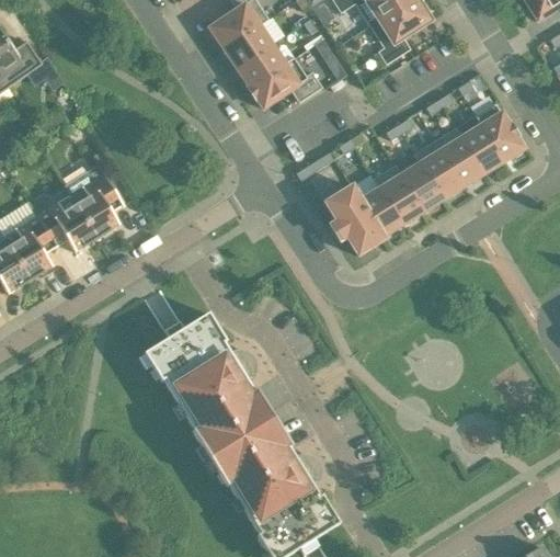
[(206,26),(220,47),(255,23),(256,24),(265,18),(254,0),(228,0),(233,8),(206,26)]
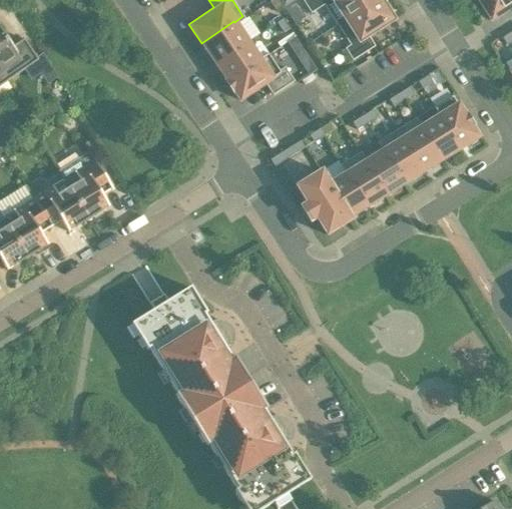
[(271,0),(277,8),(284,4),(281,0),(271,0)]
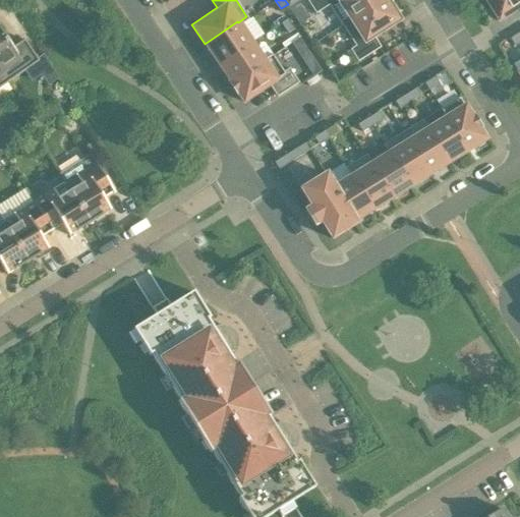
[(330,2),(343,22),(378,0),(309,0),(316,10),(330,2)]
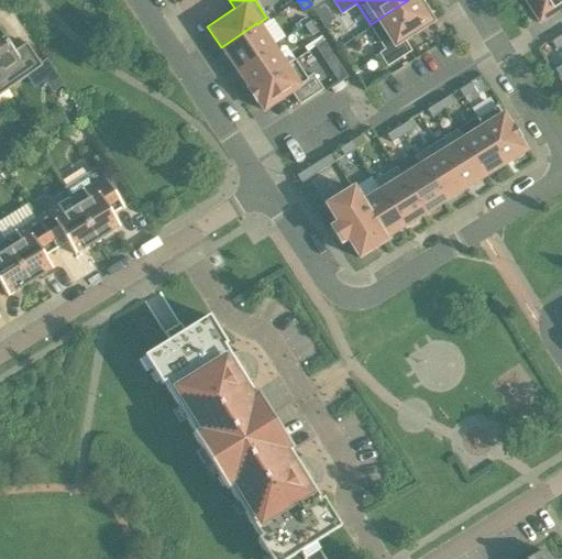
[(408,0),(371,24),(385,46),(379,51),(387,63),(411,47),(405,36),(432,19),(421,0),(422,0),(408,0)]
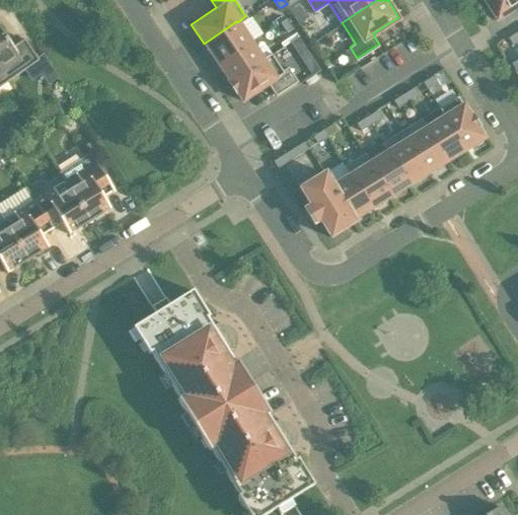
[(487,0),(498,17),(513,7),(514,7),(517,4),(517,0),(487,0)]
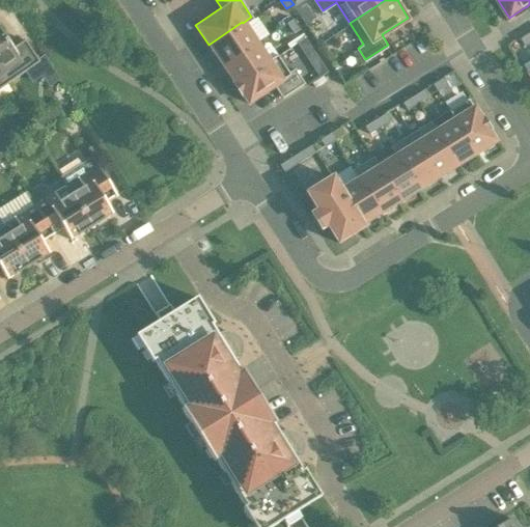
[(301,26),(294,16),(286,21),(294,31),(301,26)]
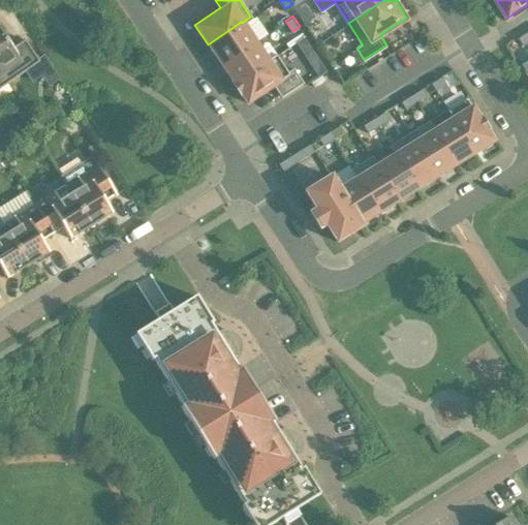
[(208,44),(220,63),(253,40),(242,23),(241,22),(208,44)]
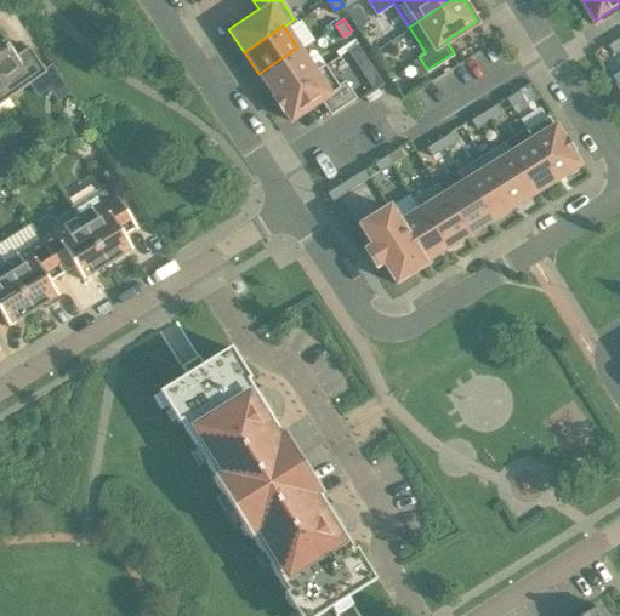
[(0,80),(10,95),(47,69),(29,44),(16,53),(0,30),(0,80)]
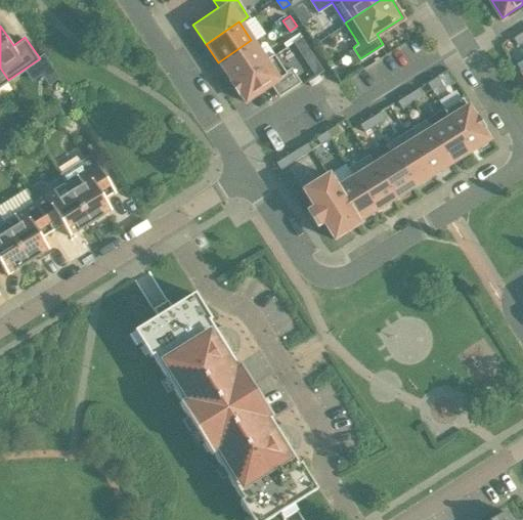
[(522,30),(514,35),(518,42),(522,39),(522,30)]
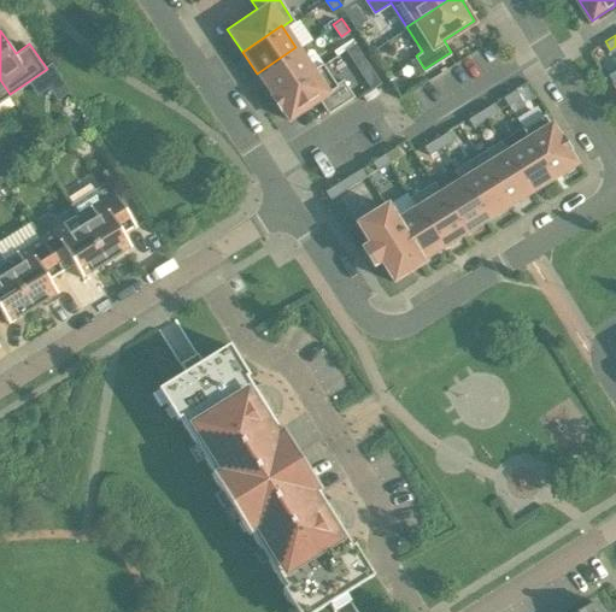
[(269,94),(270,95),(310,69),(310,68),(295,47),(257,74),(270,94),(269,94)]
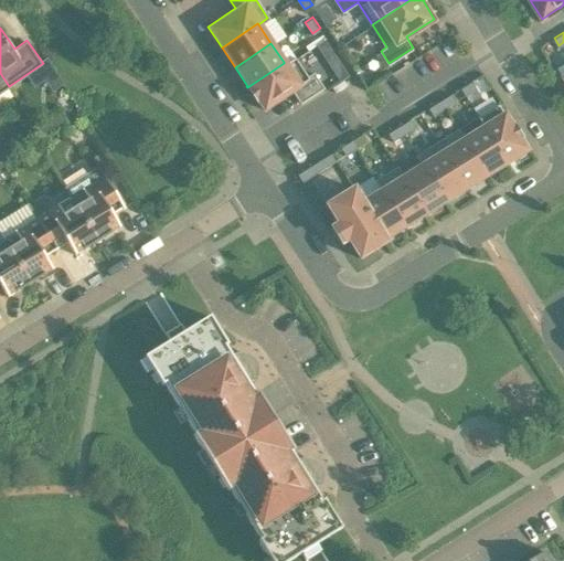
[(284,63),(247,87),(255,98),(262,108),(289,90),(298,103),(321,87),(311,72),(306,75),(293,56),(284,62),(284,63)]
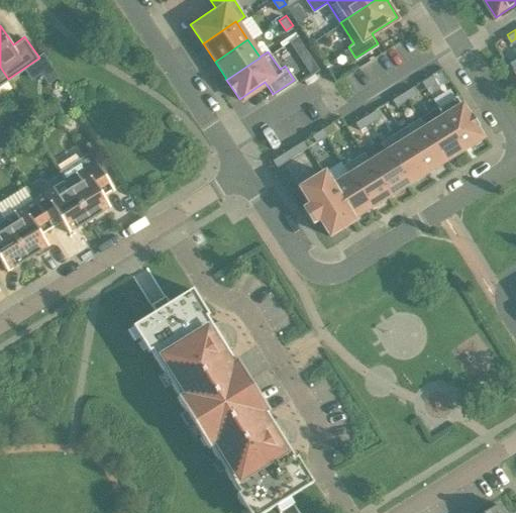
[(0,84),(8,79),(0,67),(0,84)]
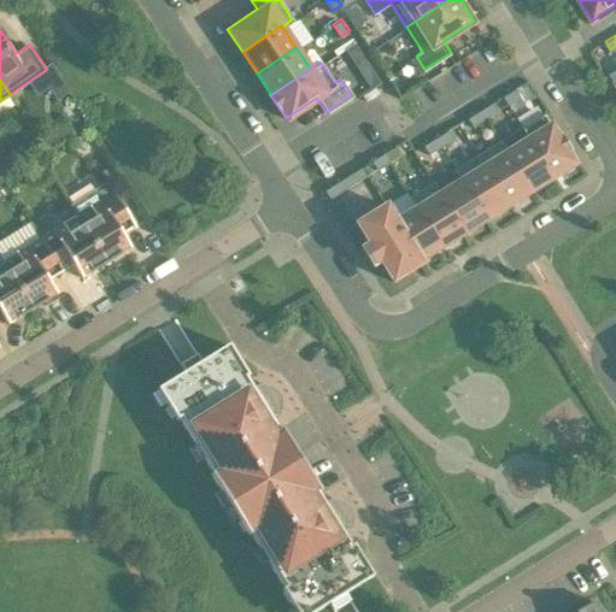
[(516,87),(504,94),(509,103),(521,95),(516,87)]
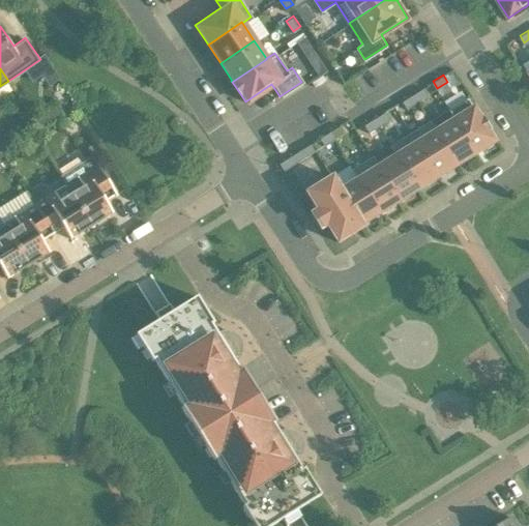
[(423,87),(413,93),(417,100),(429,93),(423,87)]
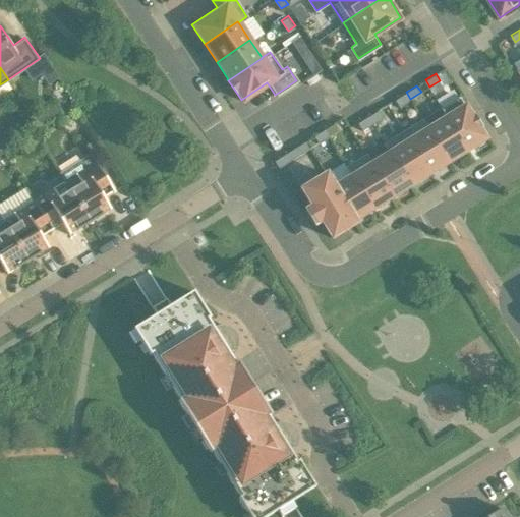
[(406,92),(396,98),(400,105),(410,99),(406,92)]
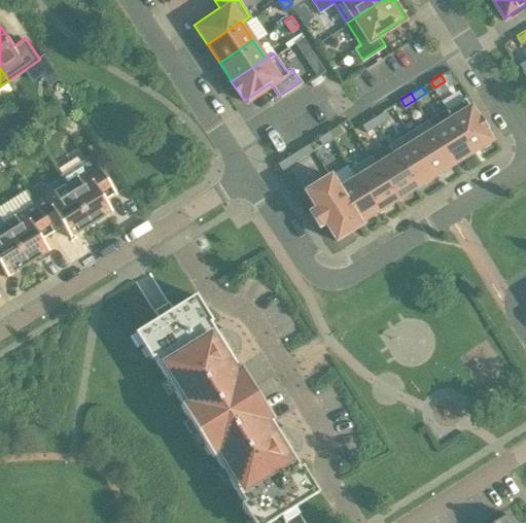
[(450,116),(451,115),(472,150),(492,138),(485,127),(486,126),(479,114),(478,114),(465,95),(445,107),(450,116)]
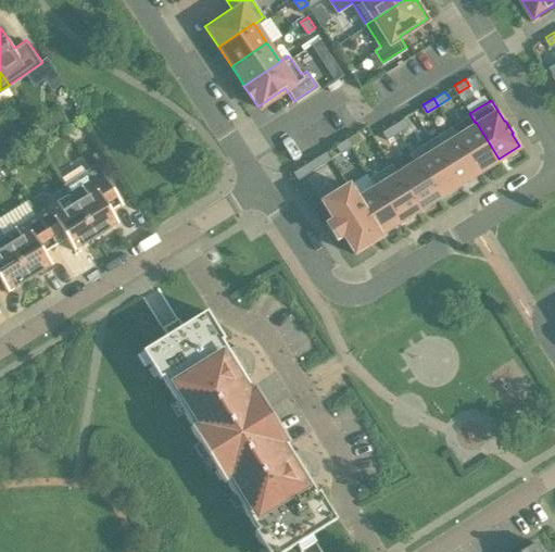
[(405,116),(393,123),(399,130),(410,123),(405,116)]
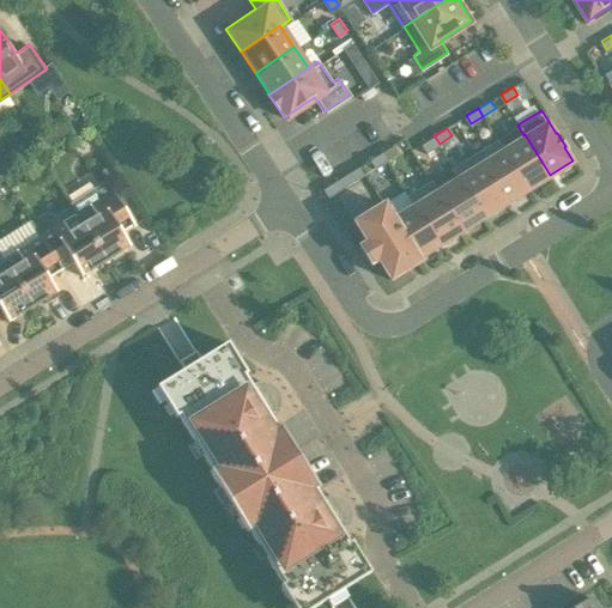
[(523,135),(503,147),(528,188),(550,175),(525,134),(523,135)]
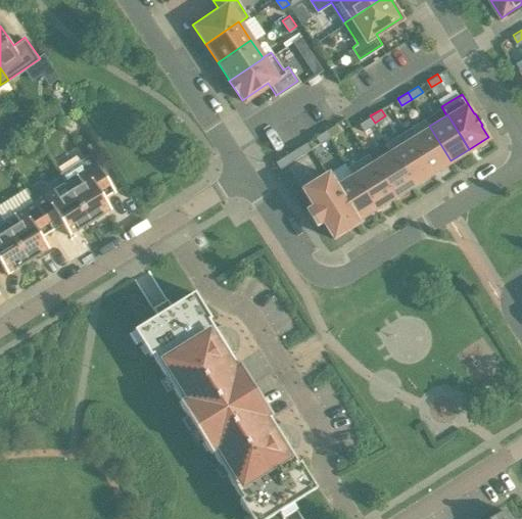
[(370,115),(360,122),(364,129),(375,123),(370,115)]
